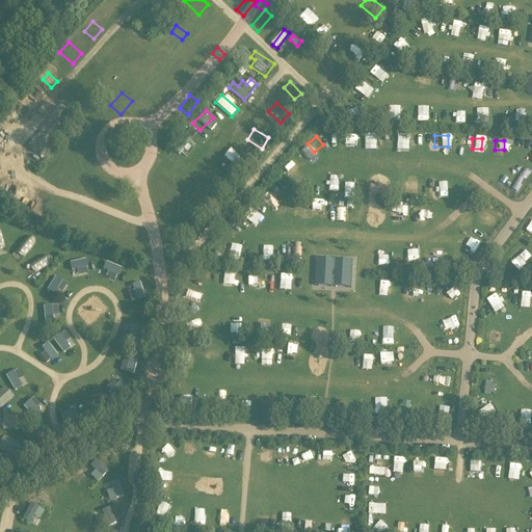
[(238,169),(244,161),(232,150),(224,157),(238,169)]
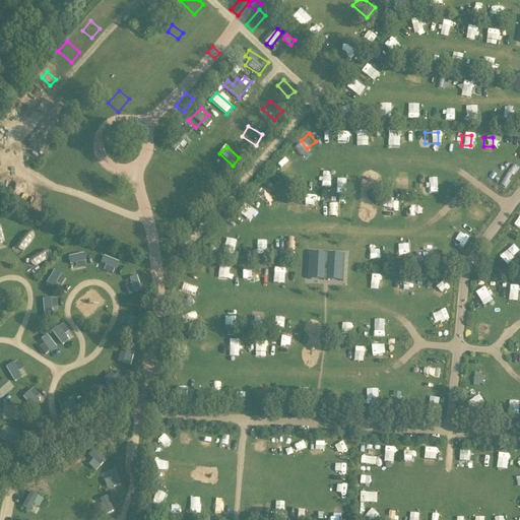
[(172,154),(165,163),(172,169),(179,160),(172,154)]
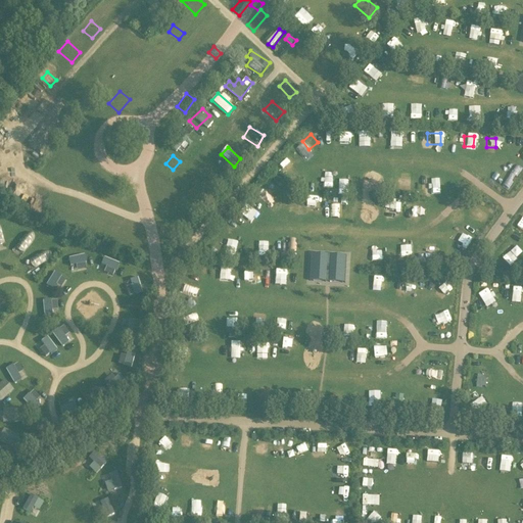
[(144,187),(155,197),(164,186),(153,177),(144,187)]
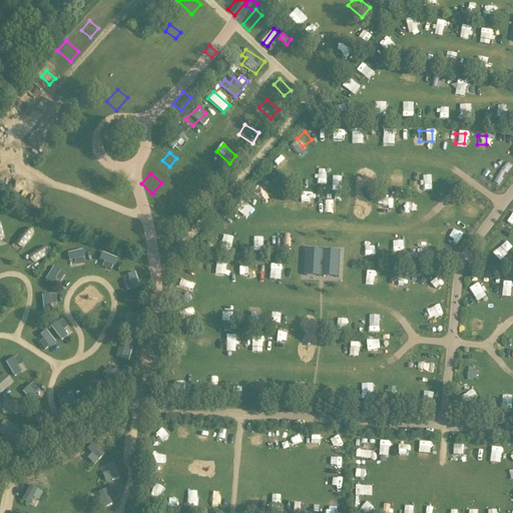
[(261,188),(268,194),(275,187),(267,180),(261,188)]
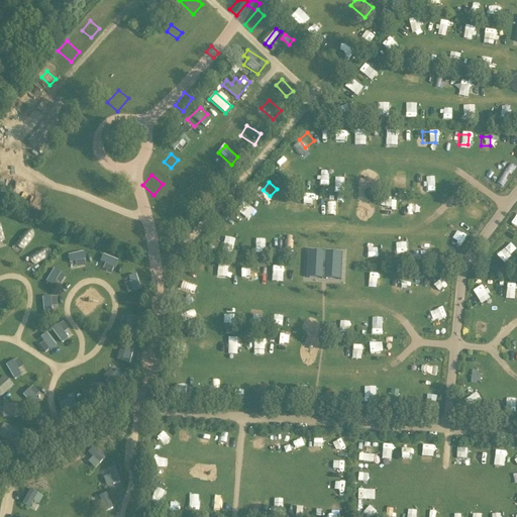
[(199,203),(206,193),(194,183),(186,193),(199,203)]
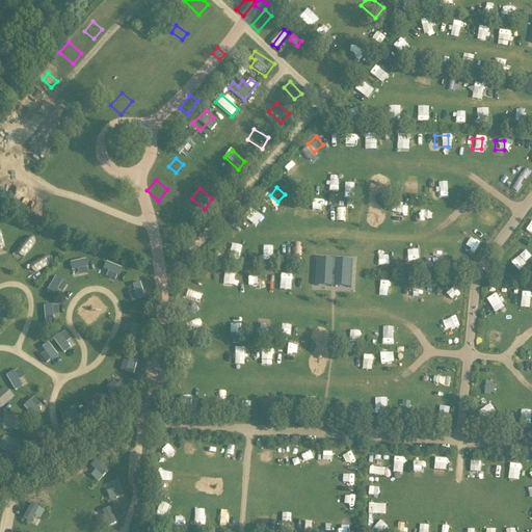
[(137,208),(144,213),(155,202),(145,194),(141,200),(143,202),(137,208)]
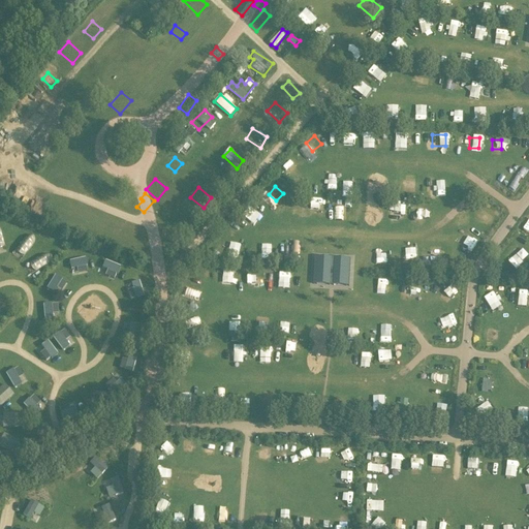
[(412,213),(412,223),(421,223),(422,213),(412,213)]
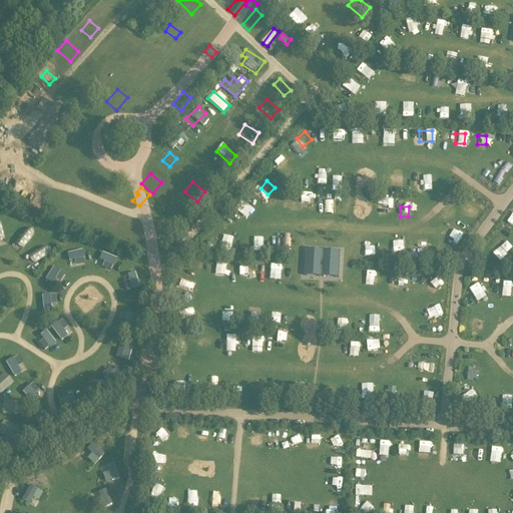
[(128,242),(137,223),(130,220),(121,238),(128,242)]
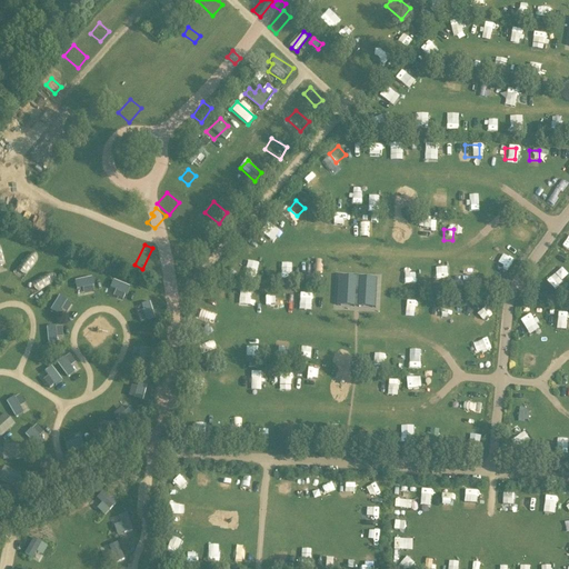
[(13,273),(22,280),(39,260),(30,253),(13,273)]
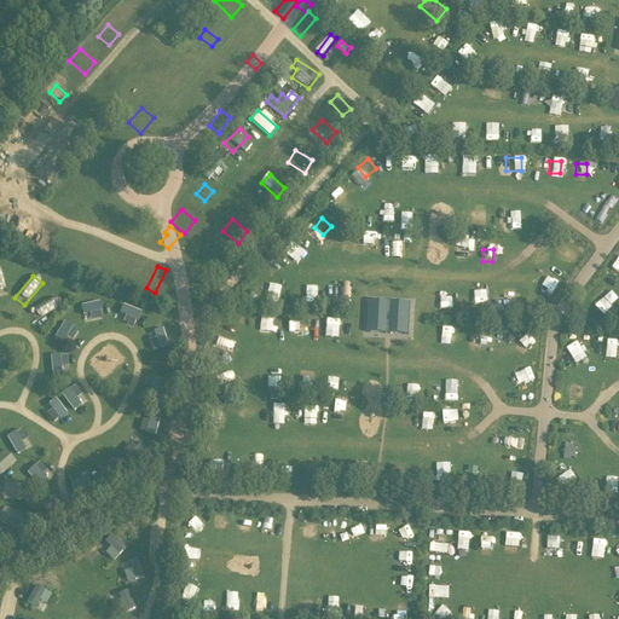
[(185,277),(178,300),(186,302),(194,279),(185,277)]
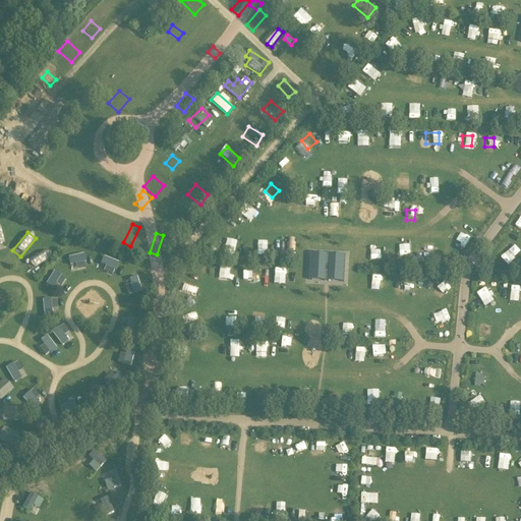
[(508,238),(502,246),(510,253),(517,245),(508,238)]
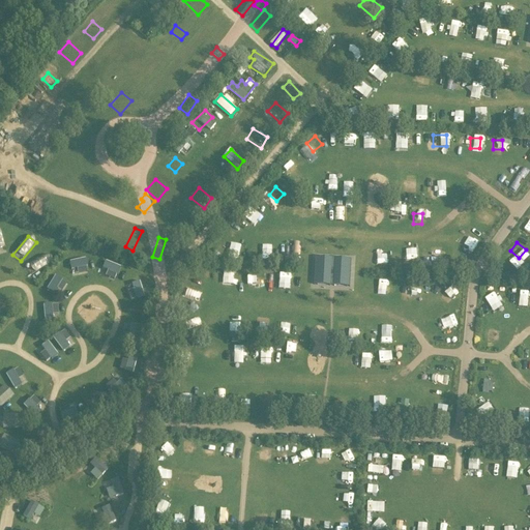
[(49,253),(26,266),(31,274),(54,262),(49,253)]
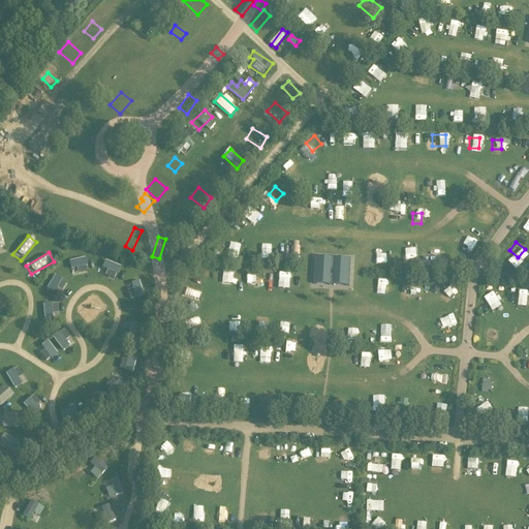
[(80,274),(89,272),(86,257),(70,261),(71,269),(79,268),(80,274)]
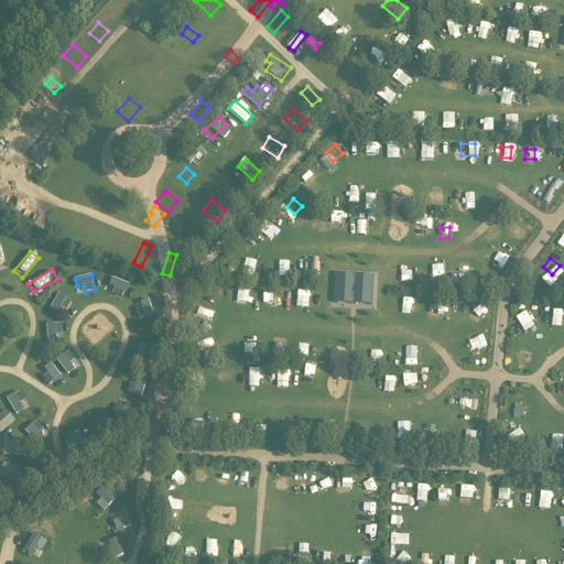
[(335,304),(372,306),(373,277),(337,274),(335,304)]
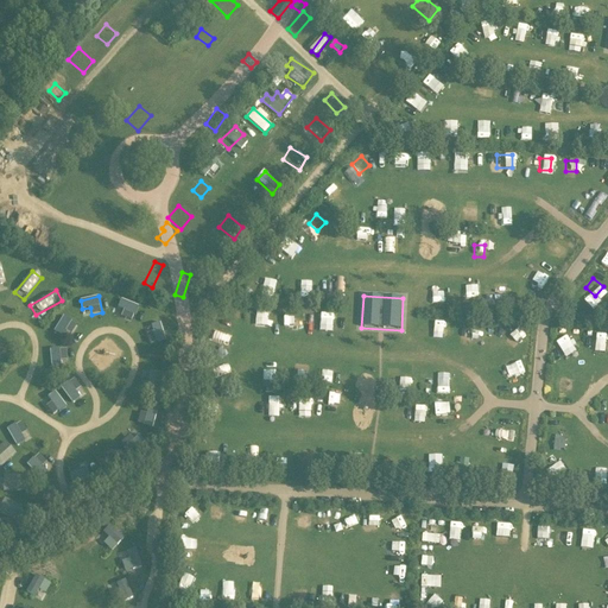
[(133,322),(139,306),(121,299),(119,308),(126,310),(122,318),(133,322)]
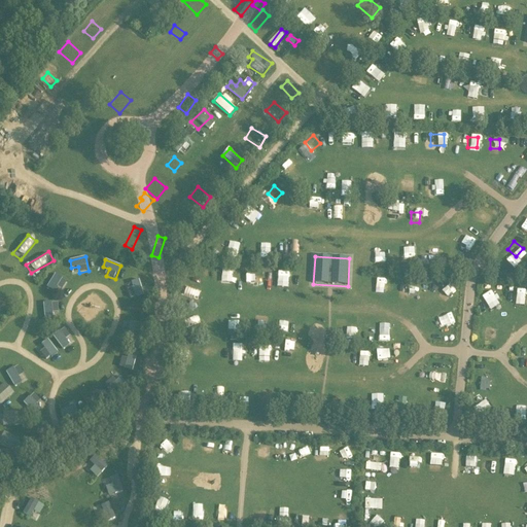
[(264,281),(264,273),(253,273),(253,281),(264,281)]
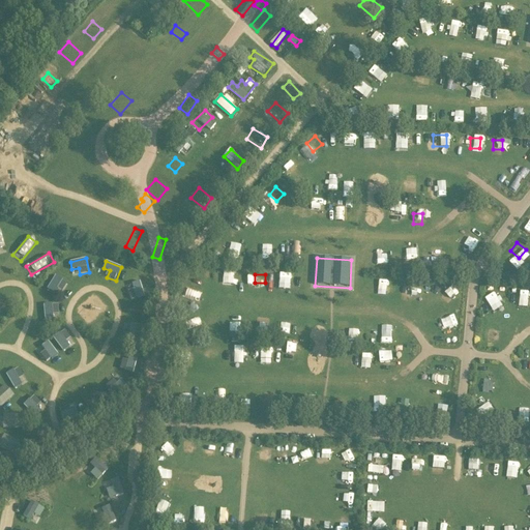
[(48,290),(54,294),(58,288),(63,292),(68,283),(56,275),(48,290)]
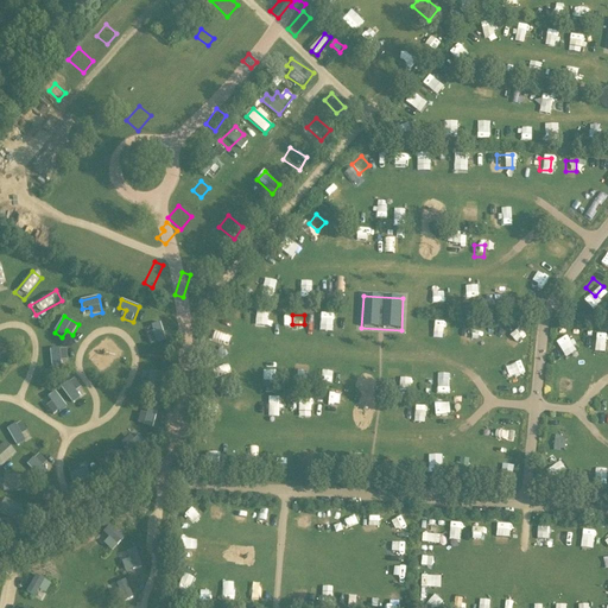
[(162,322),(152,325),(154,333),(147,335),(151,346),(166,341),(162,322)]
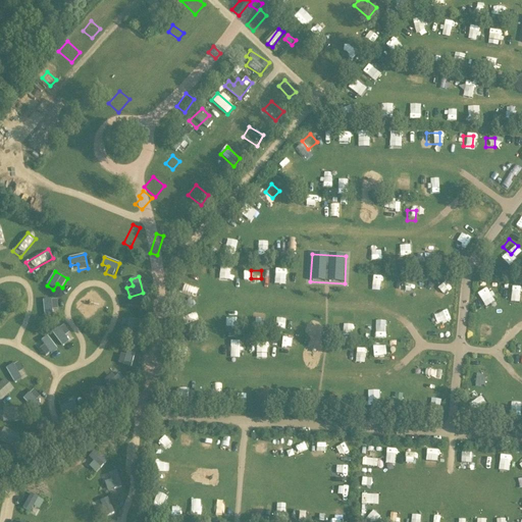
[(379,289),(379,278),(370,278),(369,289),(379,289)]
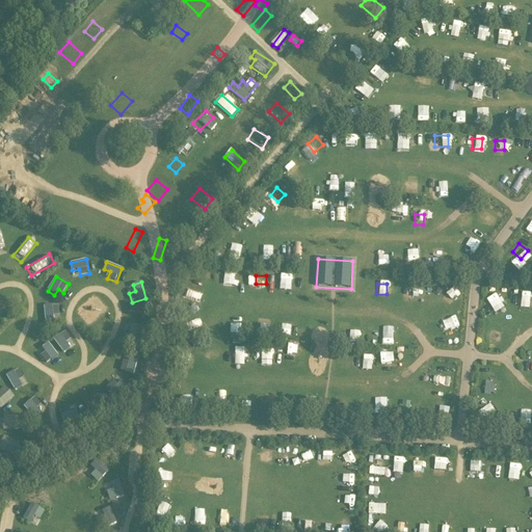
[(522,301),(531,301),(531,291),(522,291),(522,301)]
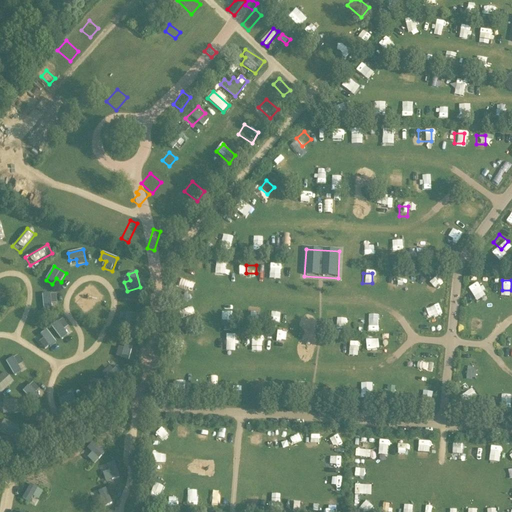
[(481,296),(481,285),(470,286),(471,297),(481,296)]
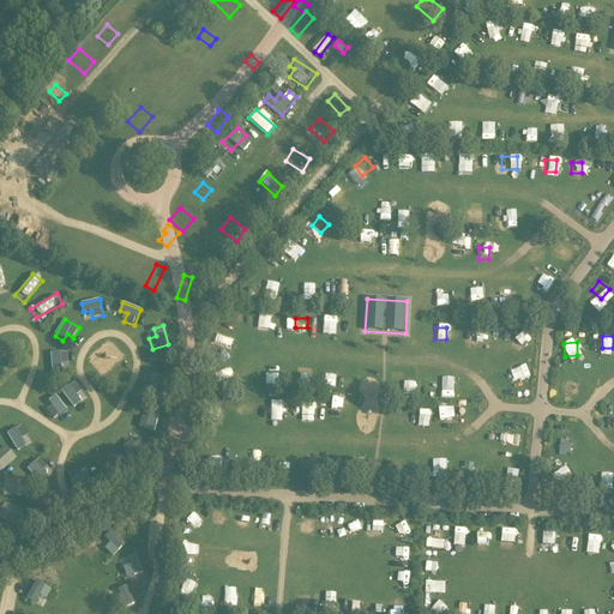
[(70,372),(68,353),(52,353),(52,373),(70,372)]
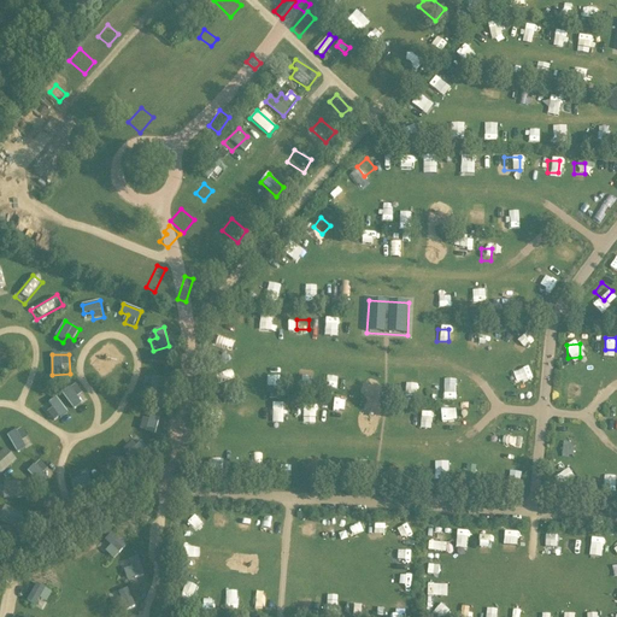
[(146,395),(162,395),(162,377),(146,377),(146,395)]
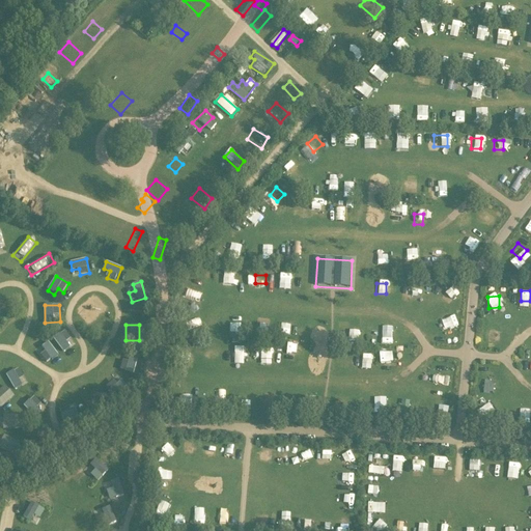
[(54,339),(64,352),(71,346),(66,342),(72,338),(65,330),(54,339)]
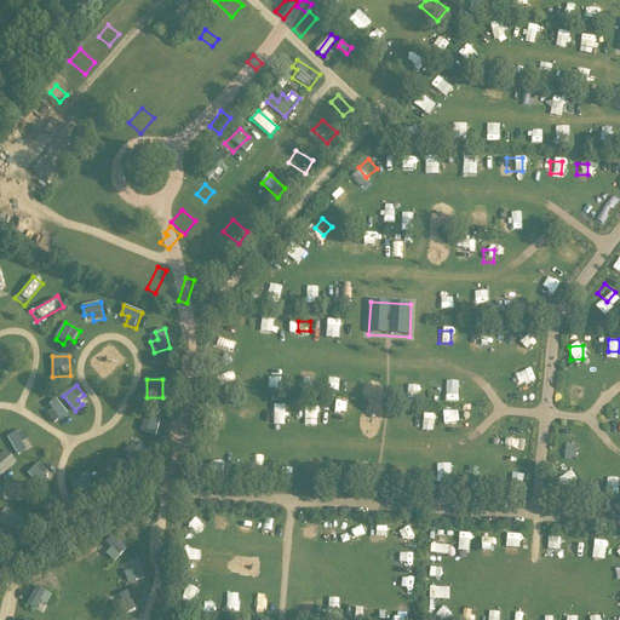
[(564,400),(575,402),(578,388),(567,386),(564,400)]
